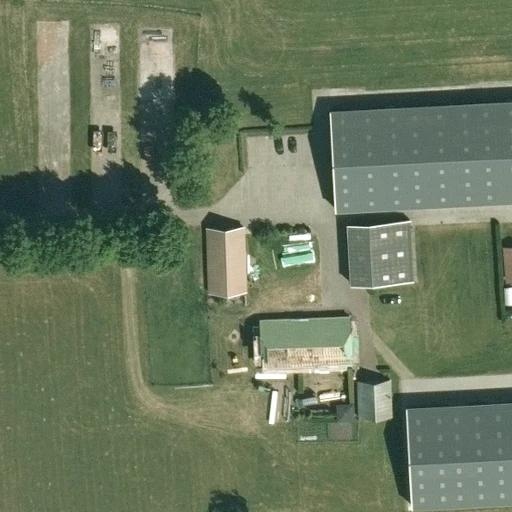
[(140,90),(144,117),(147,116),(153,155),(170,152),(159,87),(140,90)]
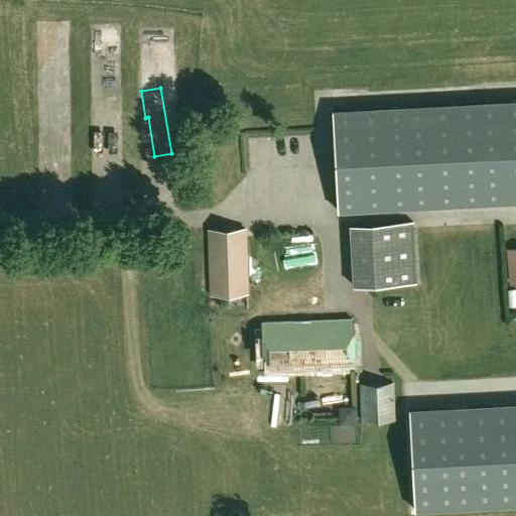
[(515,101),(333,111),(338,211),(515,201),(515,101)]
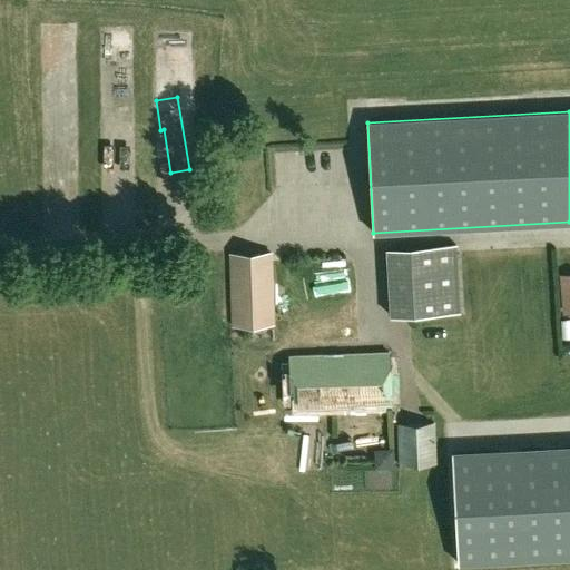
[(459,313),(455,245),(387,248),(391,317),(459,313)]
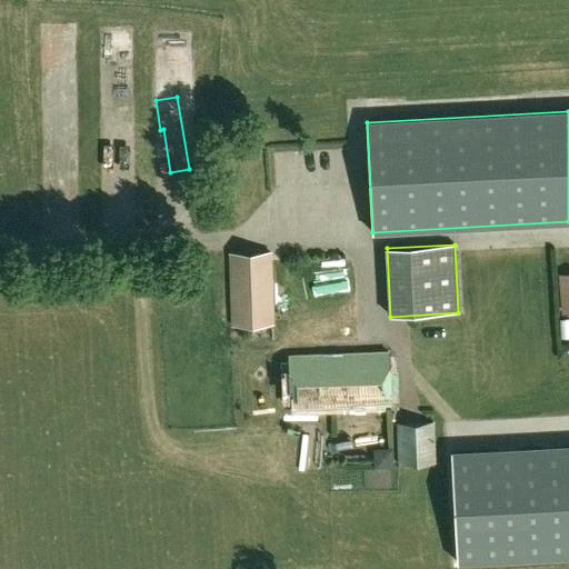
[(231,326),(271,325),(270,252),(229,253),(231,326)]
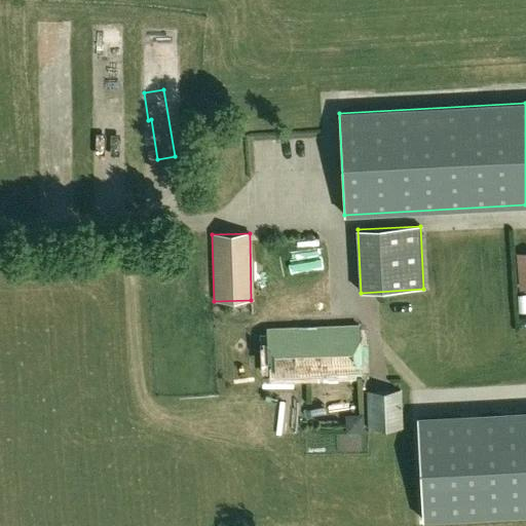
[(361,374),(358,325),(267,329),(270,378),(361,374)]
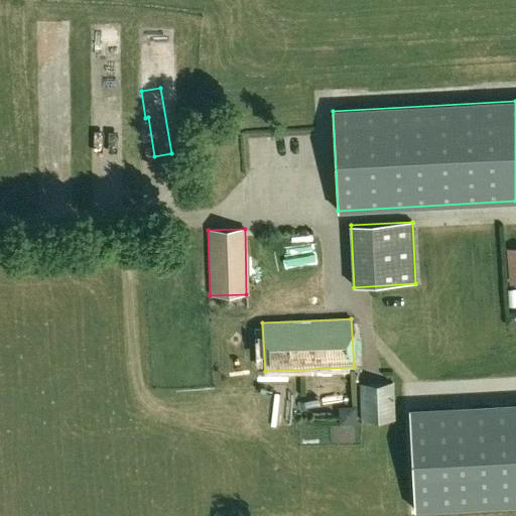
[(395,420),(394,383),(360,384),(361,421),(395,420)]
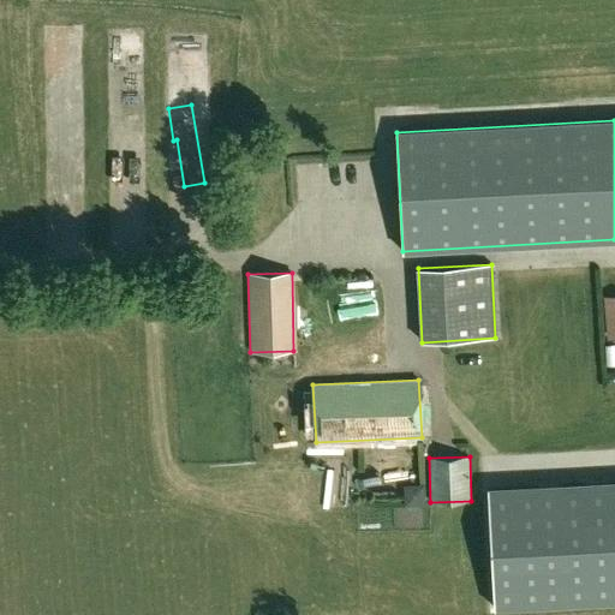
[(614,481),(488,488),(495,608),(614,601),(614,481)]
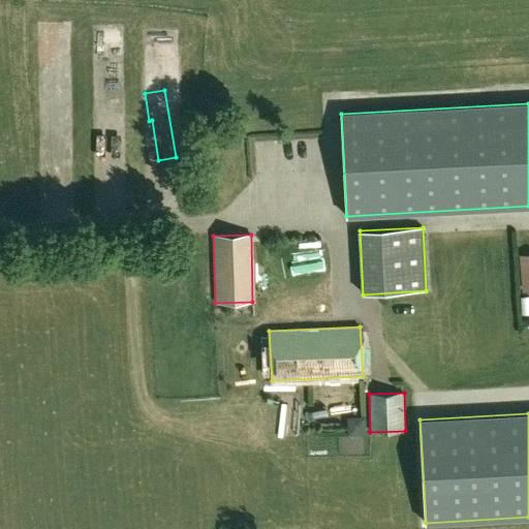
[(348,417),(348,433),(365,433),(364,417),(348,417)]
